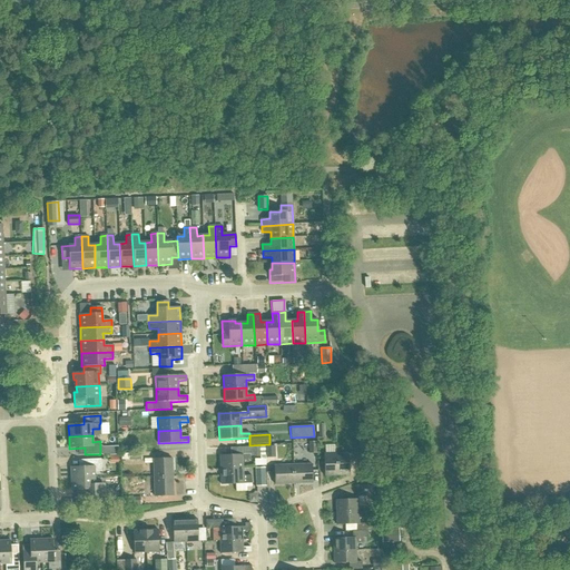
[(242,454),(219,455),(220,469),(243,468),(243,460),(251,460),(251,457),(259,457),(259,446),(242,448),(242,454)]
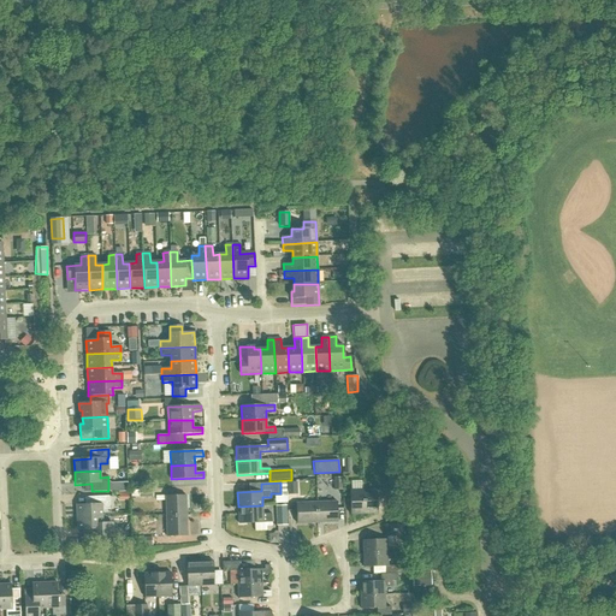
[(363,490),(349,491),(350,515),(363,514),(363,490)]
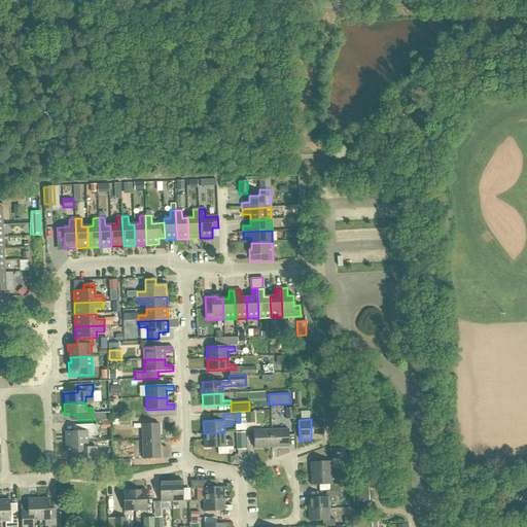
[(322,419),(311,419),(311,440),(323,440),(322,419)]
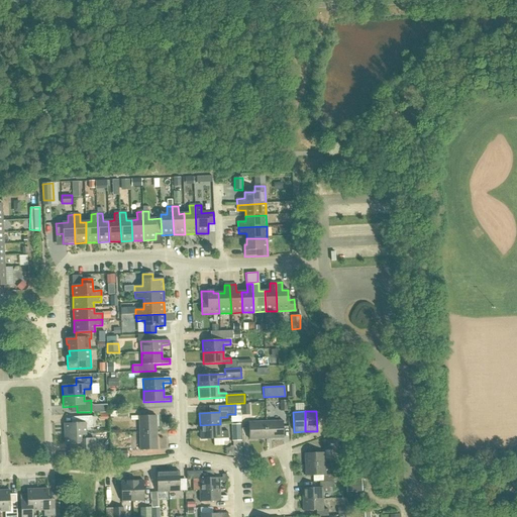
[(78,417),(78,423),(64,424),(65,434),(86,433),(86,428),(92,427),(91,416),(78,417)]
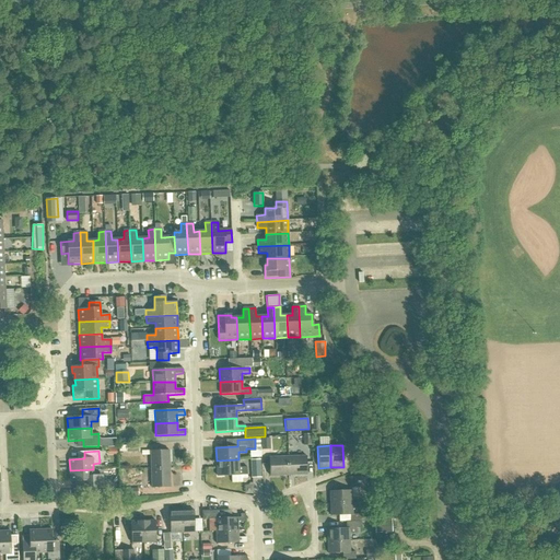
[(168,451),(150,451),(152,488),(170,488),(168,451)]
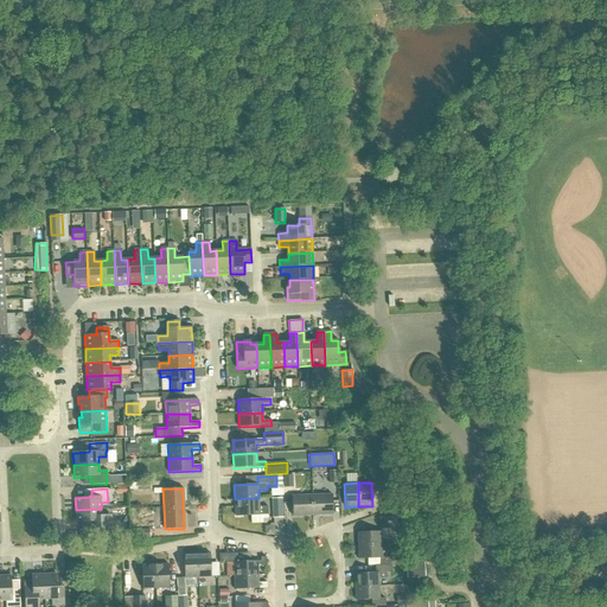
[(332,494),(292,496),(292,516),(332,515),(332,494)]
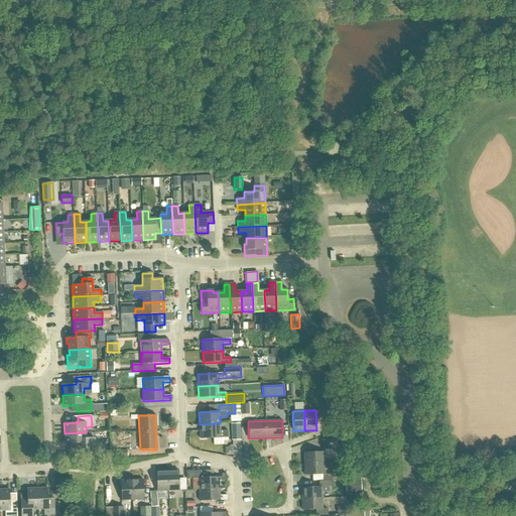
[(200,424),(201,439),(228,437),(228,430),(220,430),(220,423),(200,424)]
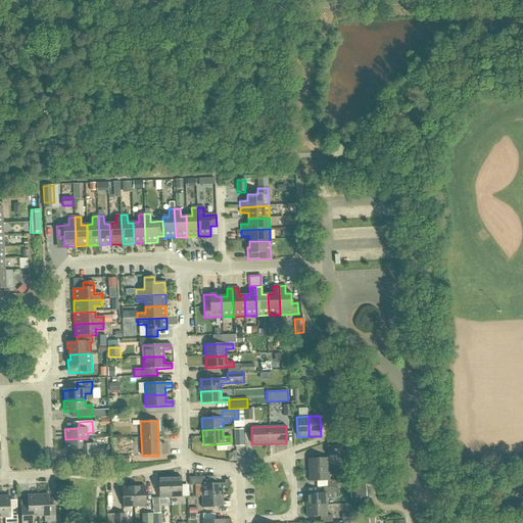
[(244,446),(243,430),(234,430),(235,446),(244,446)]
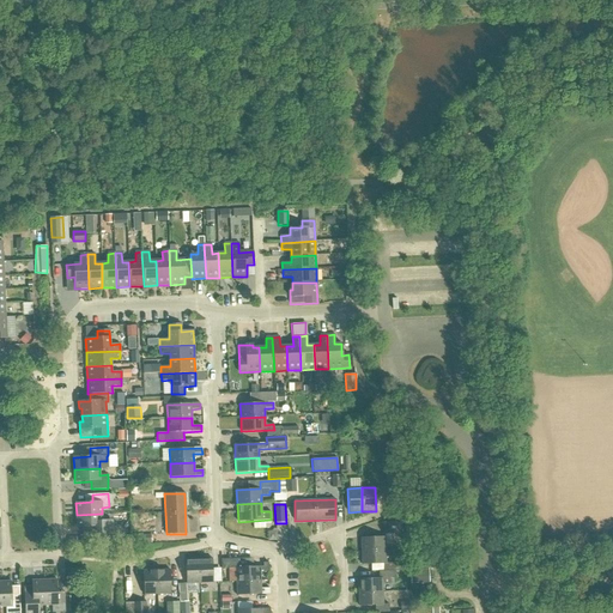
[(102,514),(77,515),(77,528),(93,527),(93,535),(110,534),(110,520),(102,521),(102,514)]
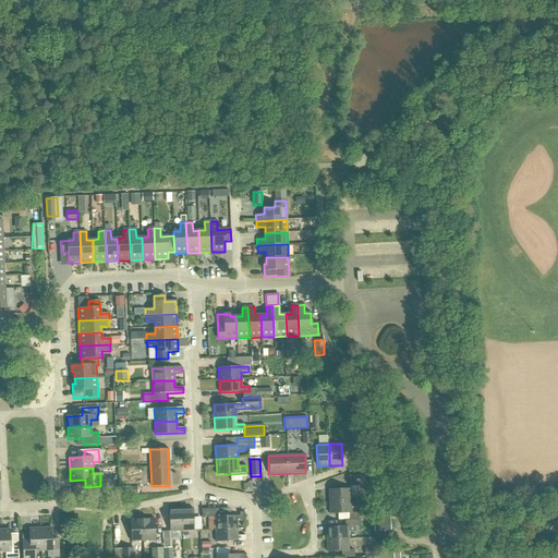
[(350,488),(328,489),(329,501),(351,501),(351,496),(356,496),(356,486),(367,486),(366,475),(350,475),(350,488)]
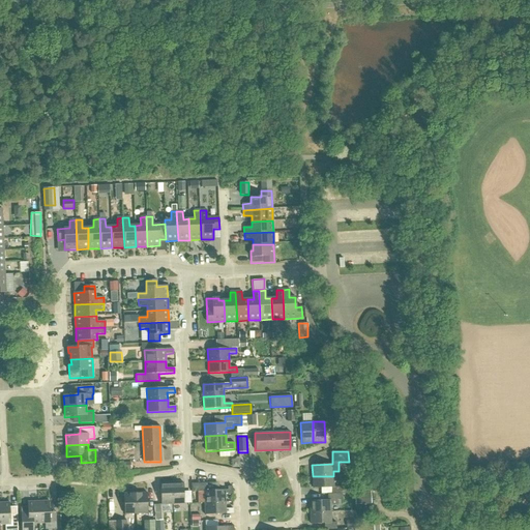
[(333,476),(313,476),(313,489),(332,488),(332,494),(343,494),(347,493),(346,487),(333,488),(333,476)]
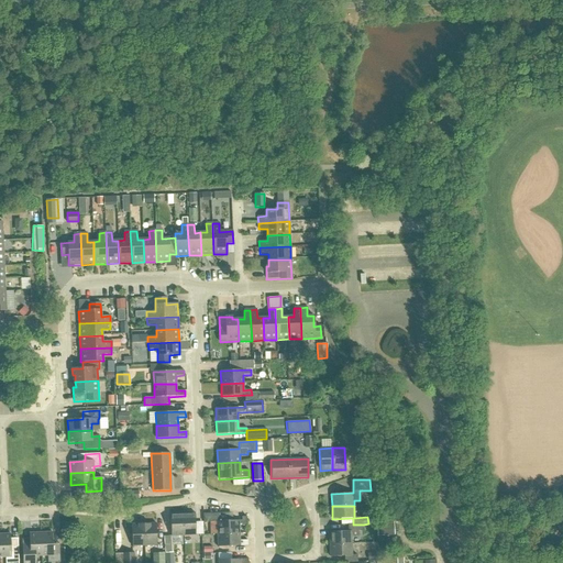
[(170,537),(184,536),(183,514),(170,515),(170,537)]
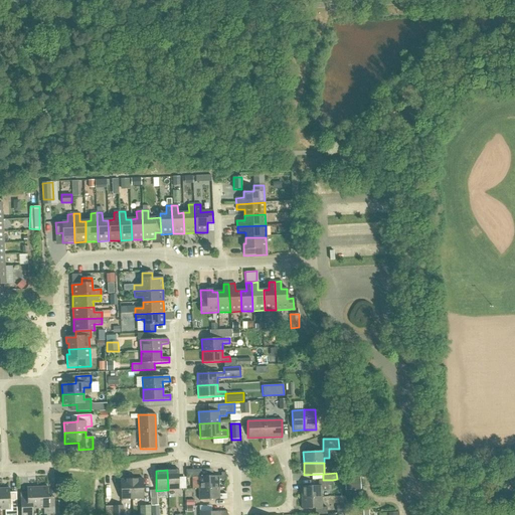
[(167,470),(168,490),(179,490),(178,470),(167,470)]
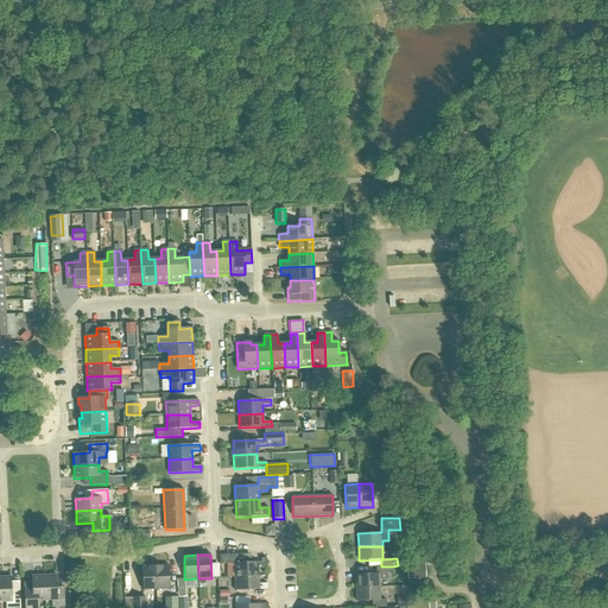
[(220,555),(220,559),(220,564),(234,564),(234,577),(258,576),(258,568),(266,568),(266,558),(261,558),(261,562),(239,563),(238,555),(220,555)]
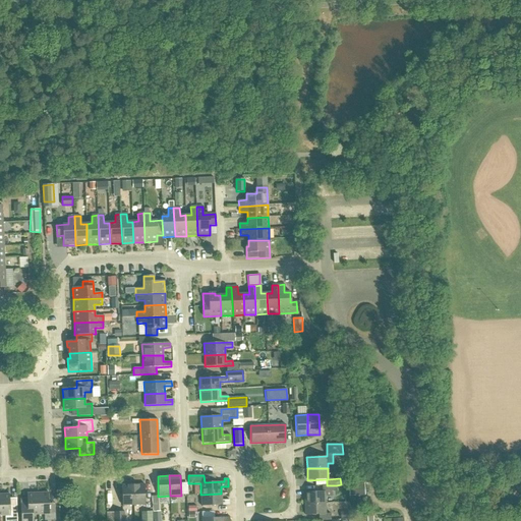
[(348,483),(348,495),(363,495),(364,483),(348,483)]
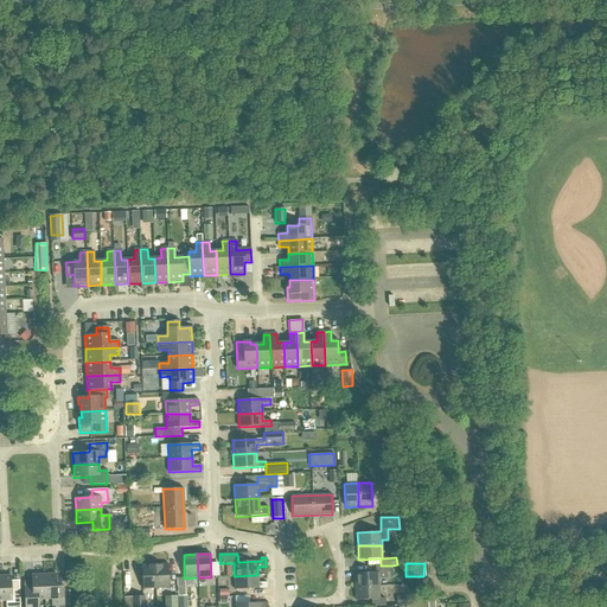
[(155,564),(141,566),(142,589),(155,588),(155,564)]
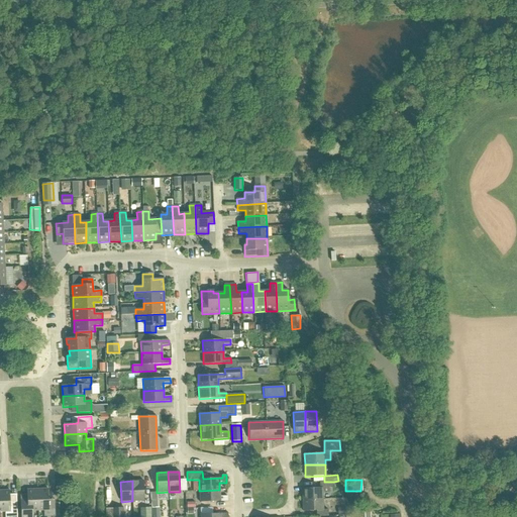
[(144,508),(143,481),(132,481),(132,501),(139,501),(139,508),(144,508)]
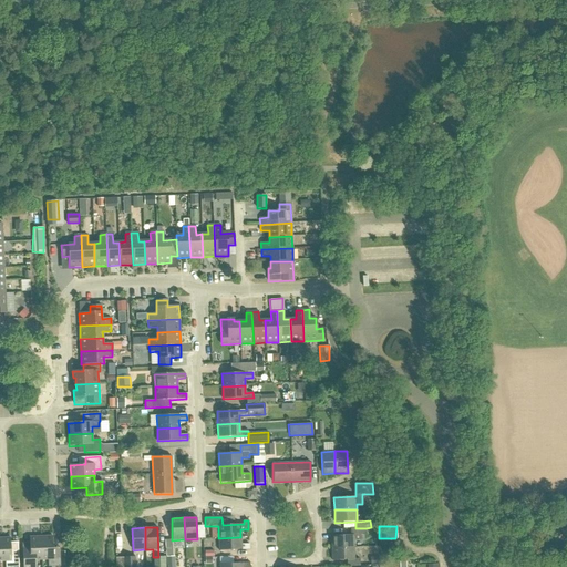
[(367,528),(356,528),(351,528),(351,535),(331,536),(331,548),(353,547),(353,540),(361,540),(361,535),(367,535),(367,528)]
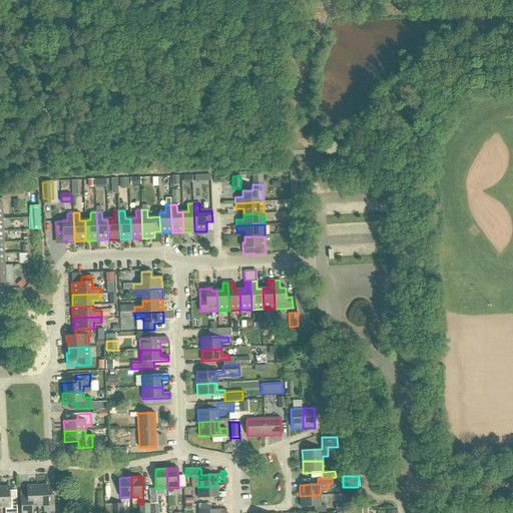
[(37,486),(38,507),(43,507),(44,512),(54,512),(54,499),(48,499),(47,485),(37,486)]
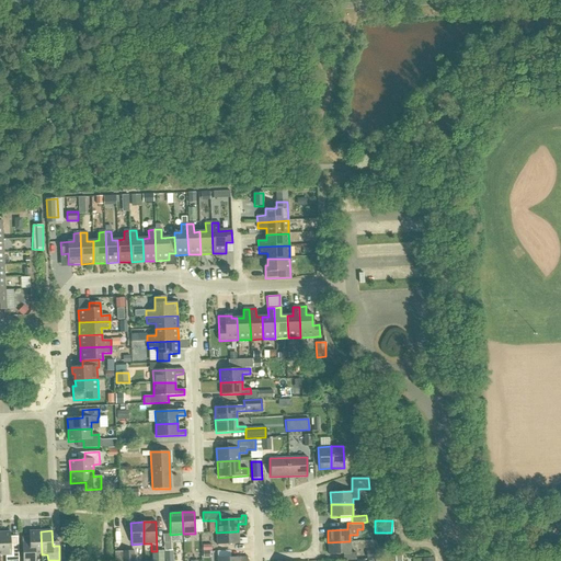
[(10,533),(0,531),(0,556),(6,556),(6,560),(18,560),(18,547),(11,548),(10,533)]
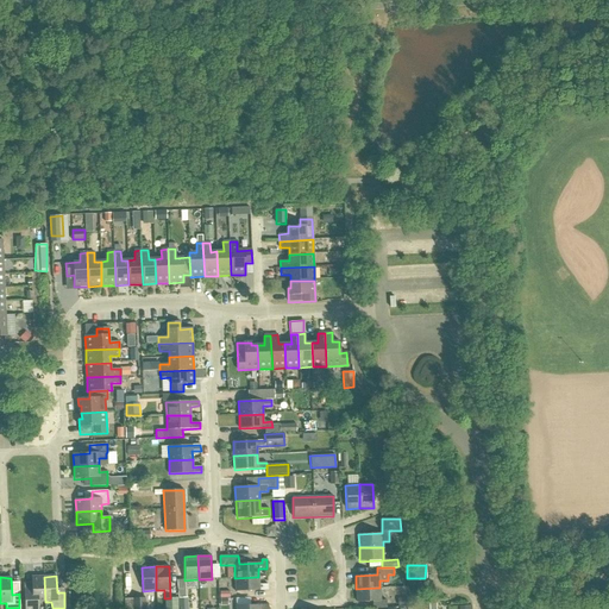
[(24,589),(24,608),(38,608),(38,602),(45,602),(44,577),(31,577),(32,588),(24,589)]
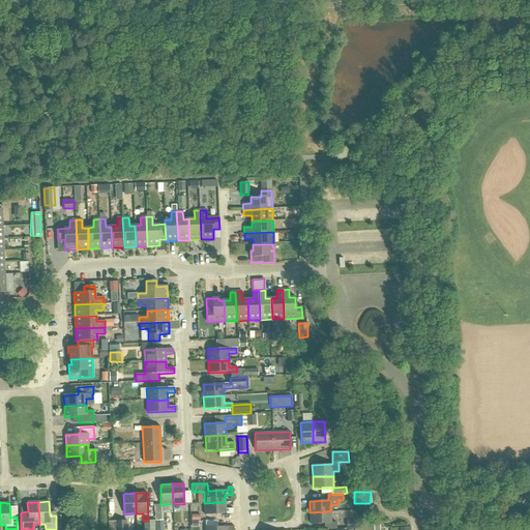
[(225,502),(204,503),(205,514),(233,513),(233,508),(226,509),(225,502)]
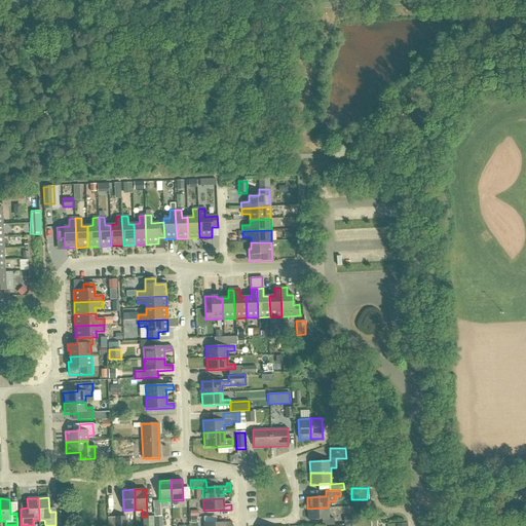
[(328,508),(307,509),(308,520),(322,520),(323,525),(334,525),(334,519),(329,519),(328,508)]
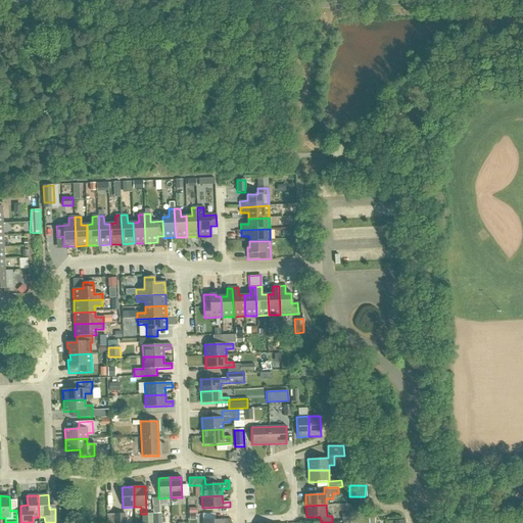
[(113,515),(113,522),(124,522),(124,514),(113,515)]
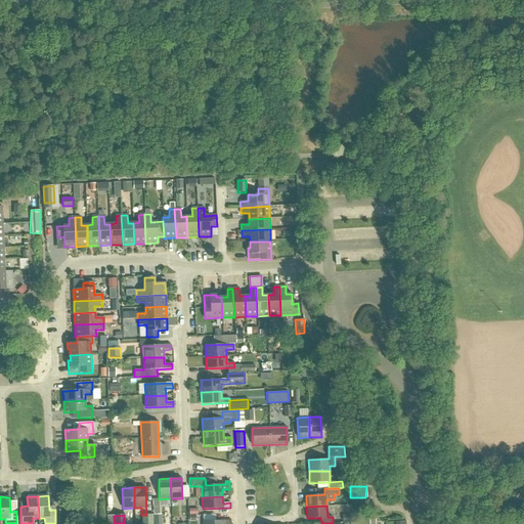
[(146,515),(141,515),(141,523),(153,523),(153,515),(146,515)]
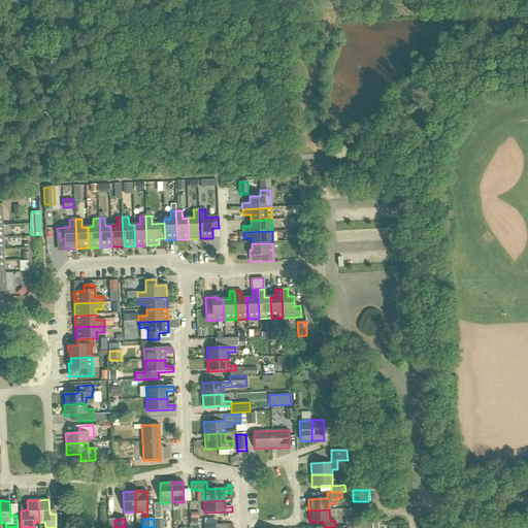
[(163,527),(163,519),(155,519),(155,527),(163,527)]
